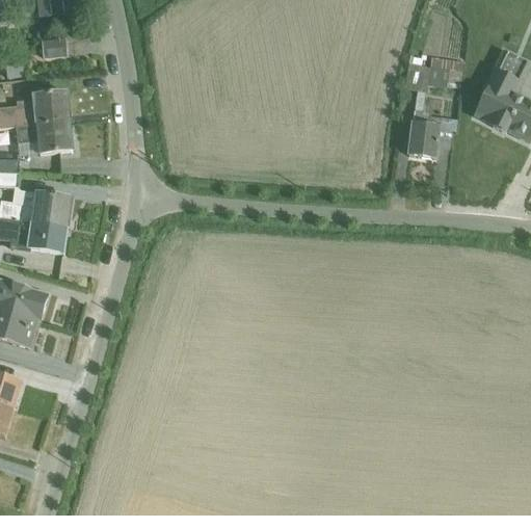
[(61,40),(42,41),(43,57),(62,55),(61,40)]
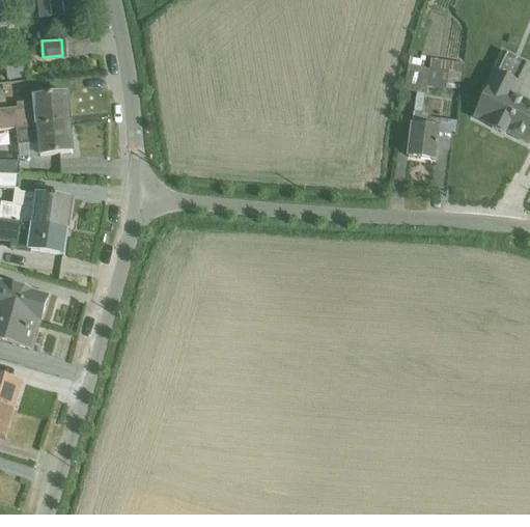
[(489,86),(474,114),(491,122),(491,125),(504,132),(505,130),(528,141),(529,136),(529,99),(515,91),(529,62),(500,48),(482,83),(489,86)]
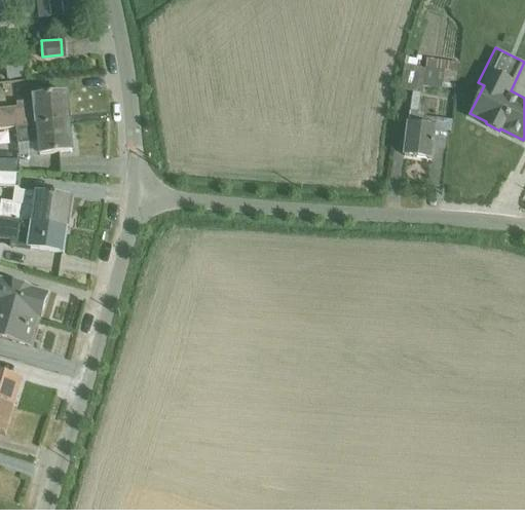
[(404,62),(416,64),(417,57),(405,54),(404,62)]
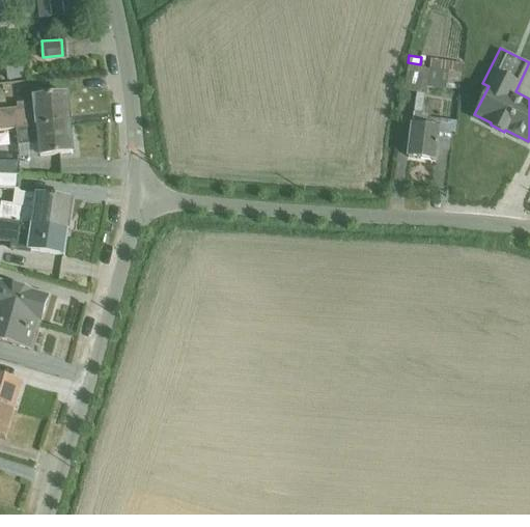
[(428,66),(459,74),(461,61),(429,57),(428,66)]
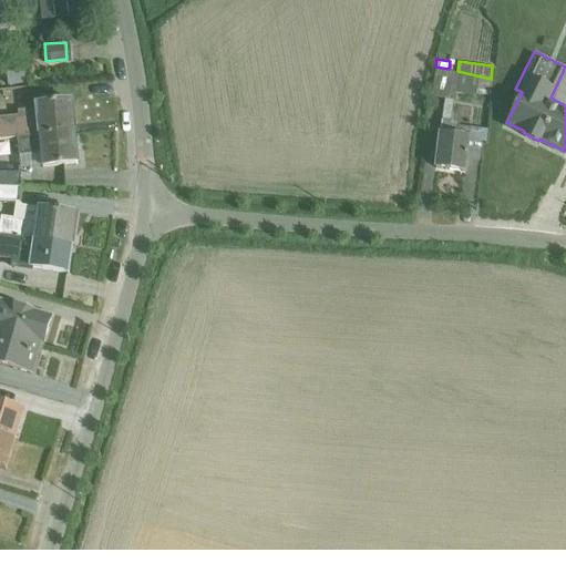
[(23,64),(4,67),(7,81),(26,79),(23,64)]
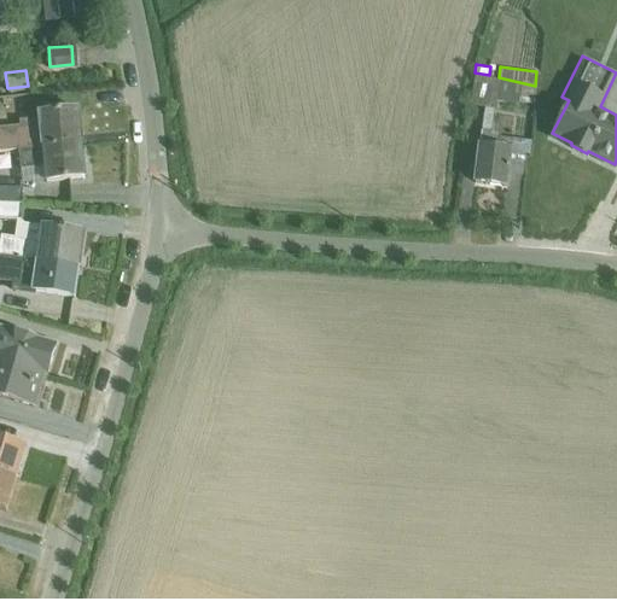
[(489,75),(475,73),(469,101),(483,104),(473,179),(506,184),(507,170),(522,171),(524,150),(530,151),(531,138),(496,134),(498,129),(490,129),(496,99),(534,101),(535,86),(499,77),(489,75)]
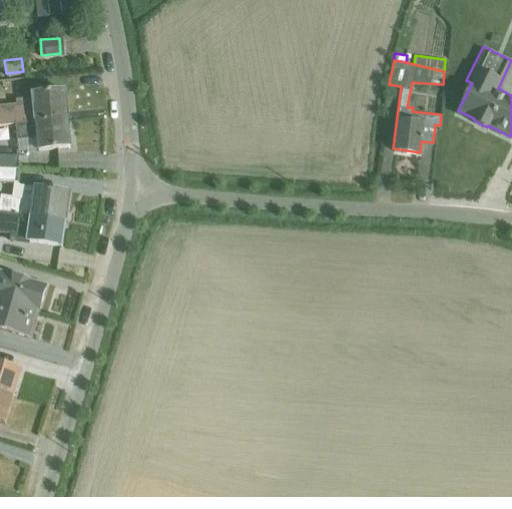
[(0,122),(15,121),(67,116),(64,89),(30,92),(31,96),(15,97),(16,101),(0,103),(0,122)]
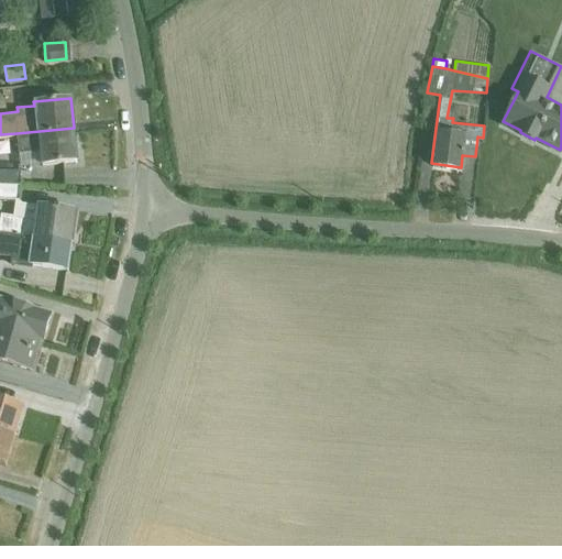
[(74,128),(17,133),(19,151),(40,148),(41,162),(77,160),(74,128)]
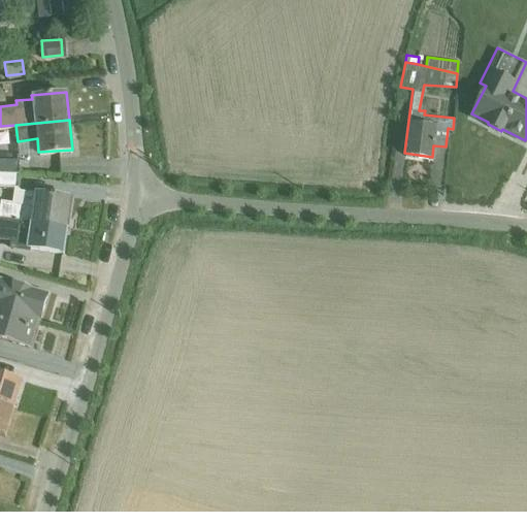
[(37,138),(18,141),(19,155),(38,152),(37,138)]
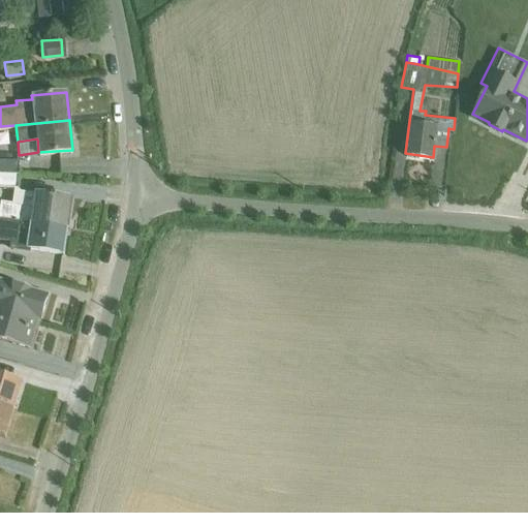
[(0,172),(19,173),(19,159),(0,158),(0,172)]
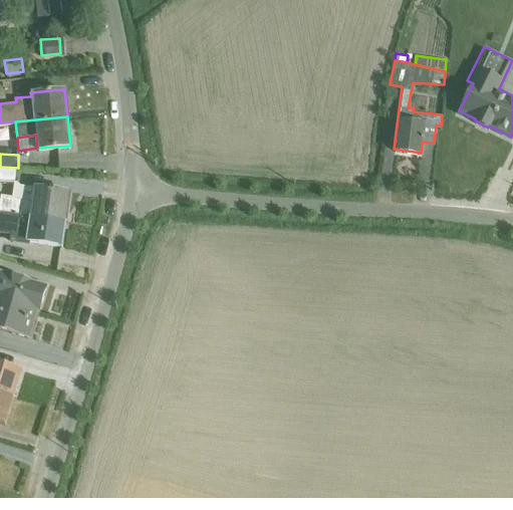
[(18,168),(0,167),(0,180),(13,181),(17,181),(18,168)]
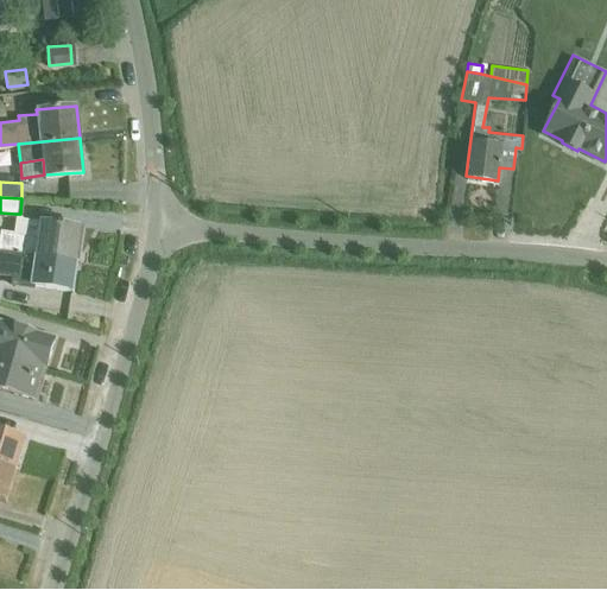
[(20,214),(16,214),(13,232),(37,235),(39,220),(24,219),(20,214)]
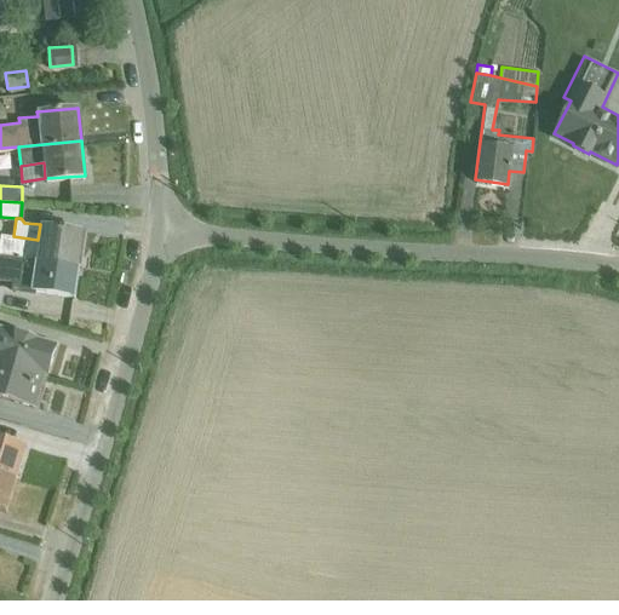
[(0,253),(78,266),(82,230),(40,224),(38,240),(13,236),(1,234),(0,240),(0,253)]
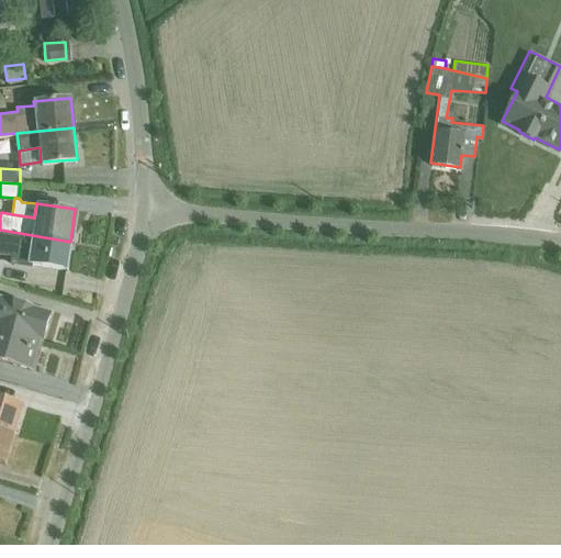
[(70,242),(0,230),(0,253),(12,255),(11,263),(32,265),(32,263),(67,268),(70,242)]
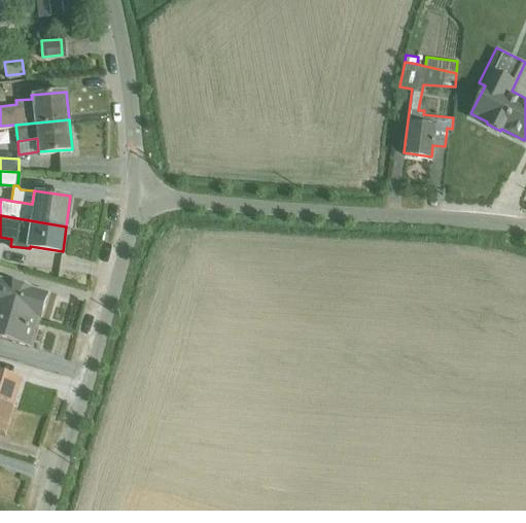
[(0,307),(39,319),(47,291),(0,276),(0,307)]
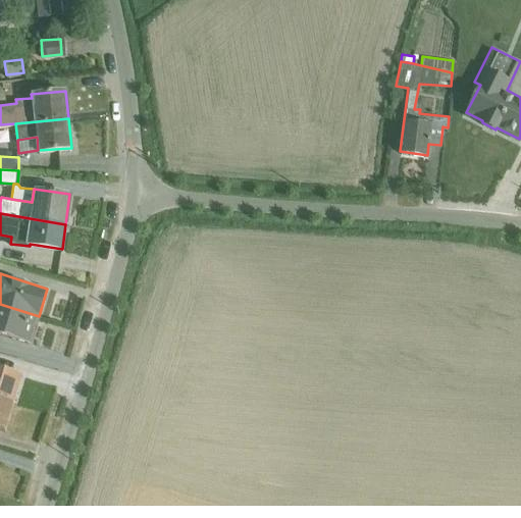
[(39,316),(0,304),(0,331),(31,342),(39,316)]
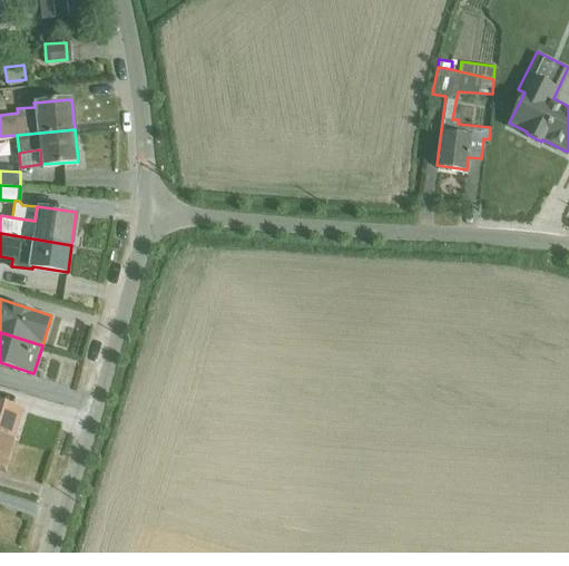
[(0,435),(13,439),(22,409),(0,401),(0,435)]
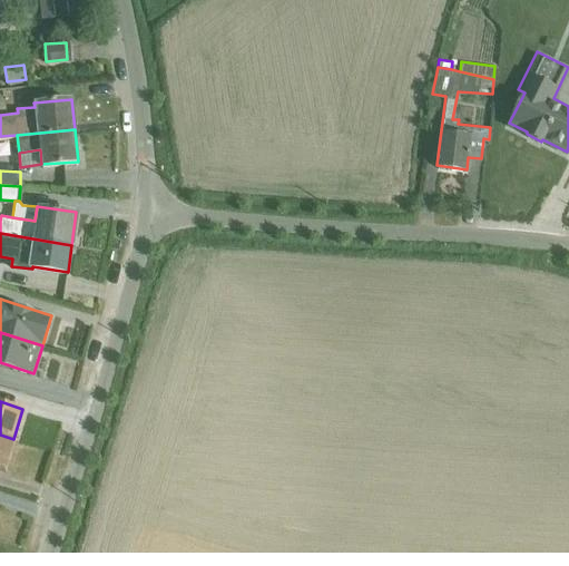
[(13,439),(0,435),(0,467),(6,469),(13,439)]
